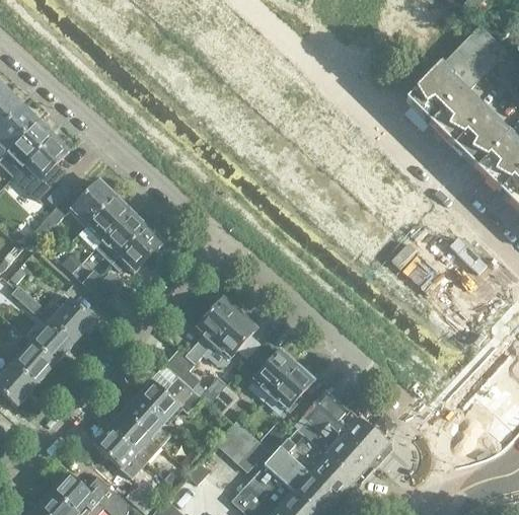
[(102,0),(116,12),(126,0),(102,0)]
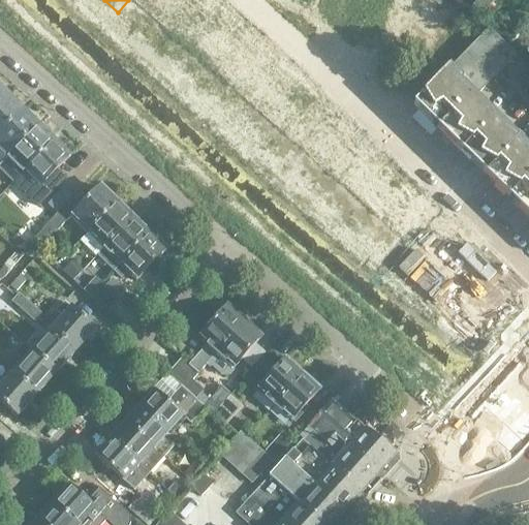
[(128,0),(118,12),(136,29),(162,0),(128,0)]
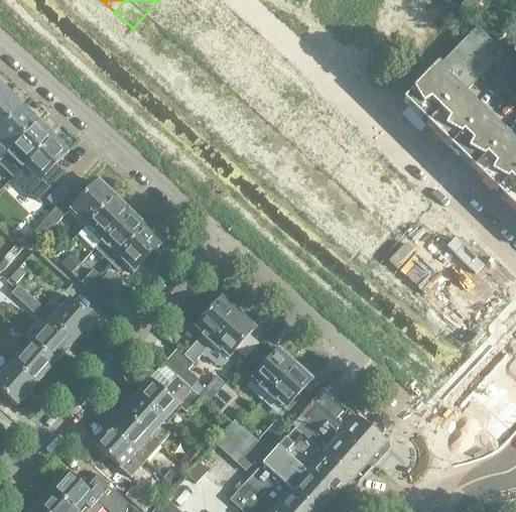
[(133,28),(132,29),(150,46),(182,11),(170,0),(158,0),(133,28)]
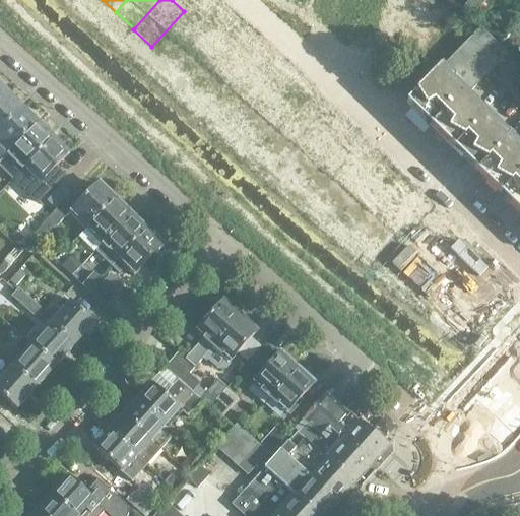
[(199,27),(170,60),(188,77),(217,45),(199,27)]
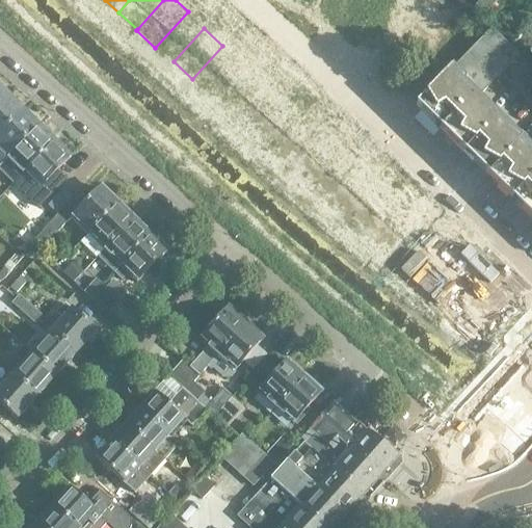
[(490,28),(454,66),(480,93),(500,72),(517,54),(490,28)]
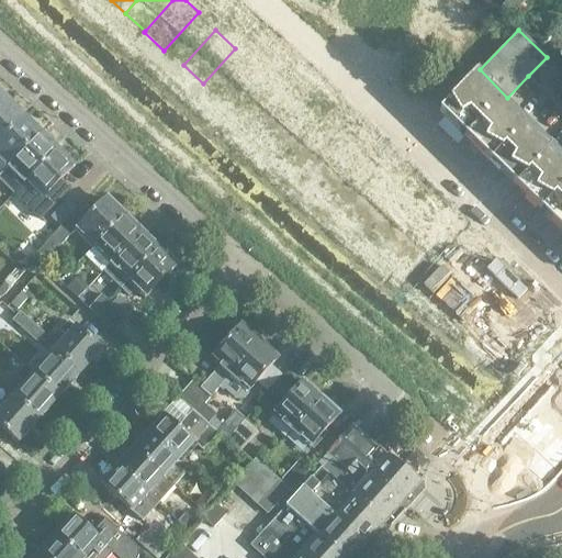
[(203,84),(202,86),(222,103),(223,101),(255,66),(256,65),(237,47),(235,48),(203,84)]
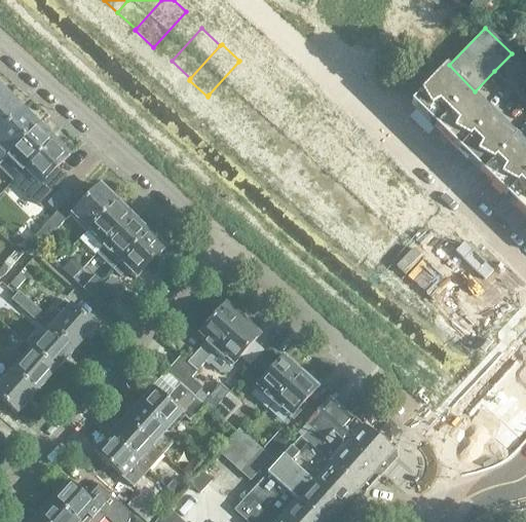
[(525,67),(512,53),(494,71),(522,98),(525,92),(525,67)]
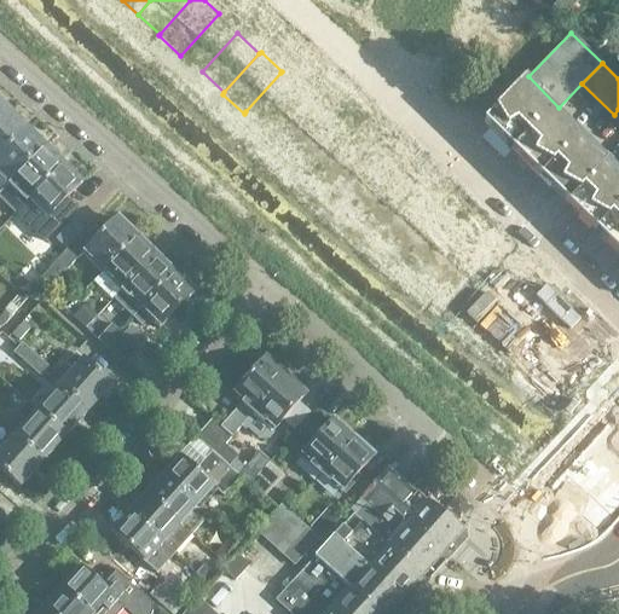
[(281,73),(246,111),(267,131),(302,92),(281,73)]
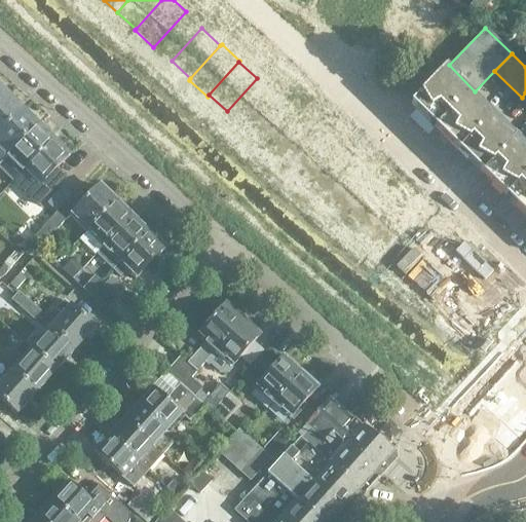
[(441,74),(412,104),(525,214),(525,149),(525,148),(521,152),(441,74)]
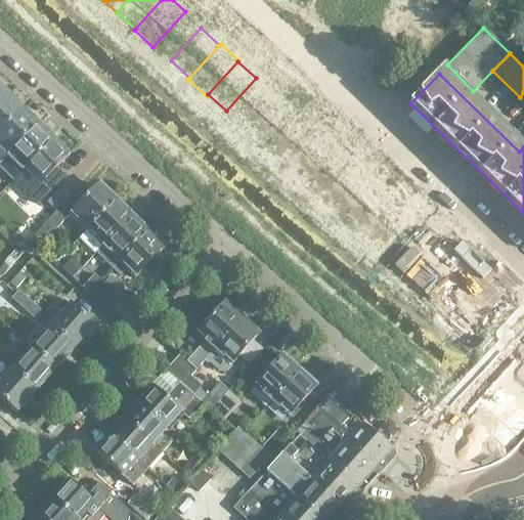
[(256,78),(226,111),(245,127),(274,95),(256,78)]
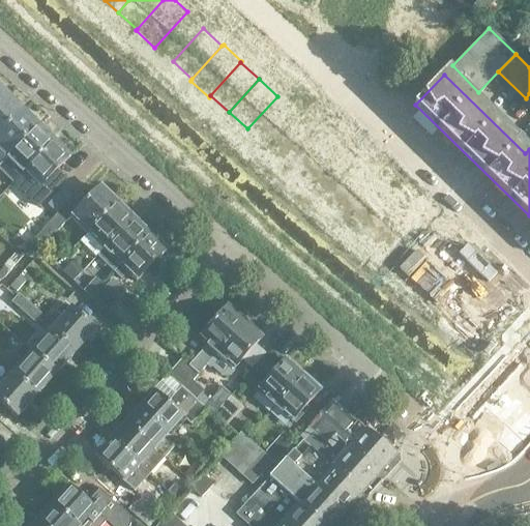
[(7,93),(0,100),(0,132),(23,109),(7,93)]
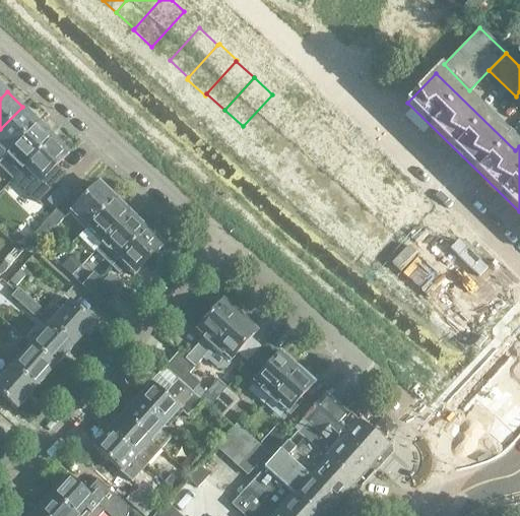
[(243,126),(241,128),(260,145),(293,110),(273,92),(272,94),(243,126)]
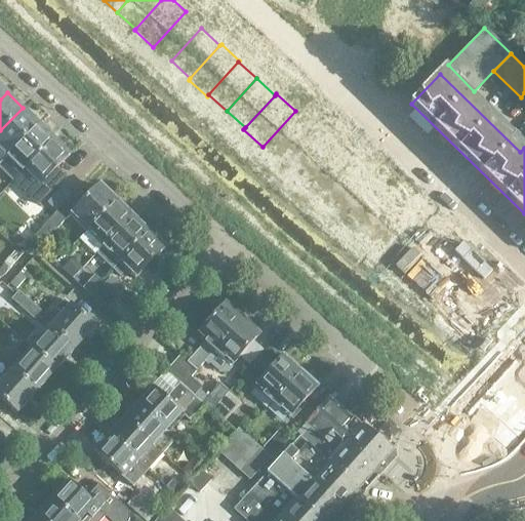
[(23,108),(0,130),(0,147),(7,154),(38,123),(23,108)]
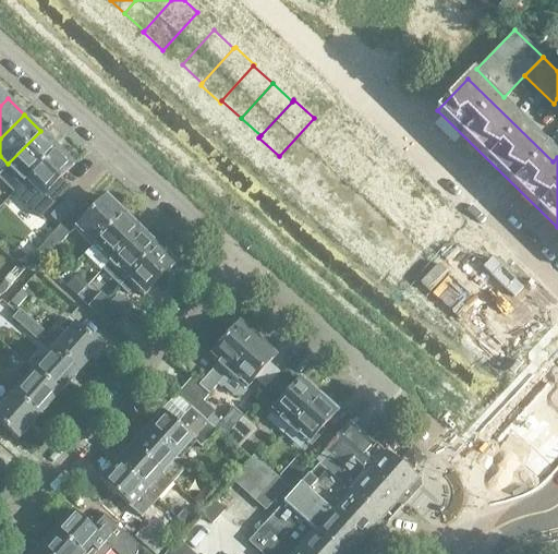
[(40,131),(8,164),(24,180),(56,146),(40,131)]
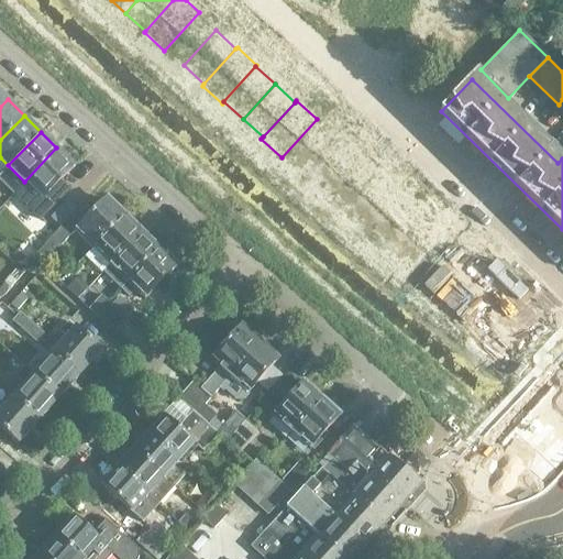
[(56,148),(24,182),(41,198),(74,165),(56,148)]
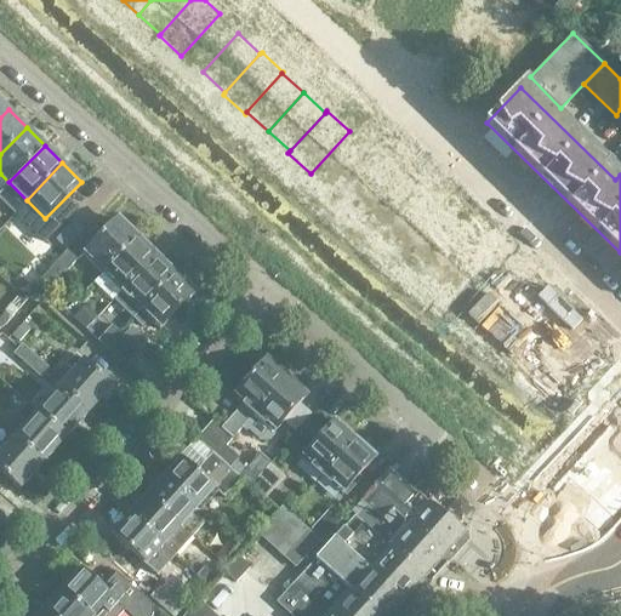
[(83,251),(102,271),(136,235),(117,217),(83,251)]
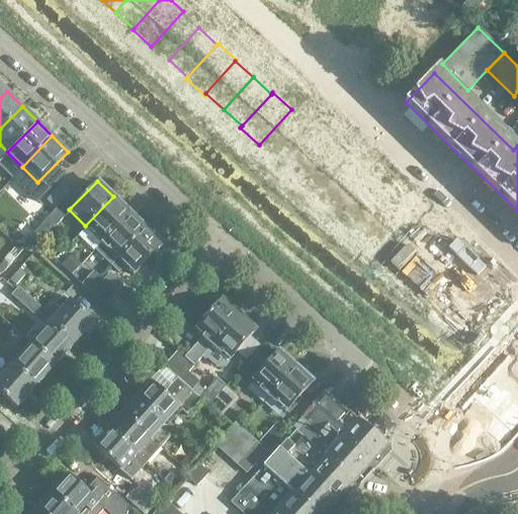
[(113,196),(85,226),(101,241),(130,212),(113,196)]
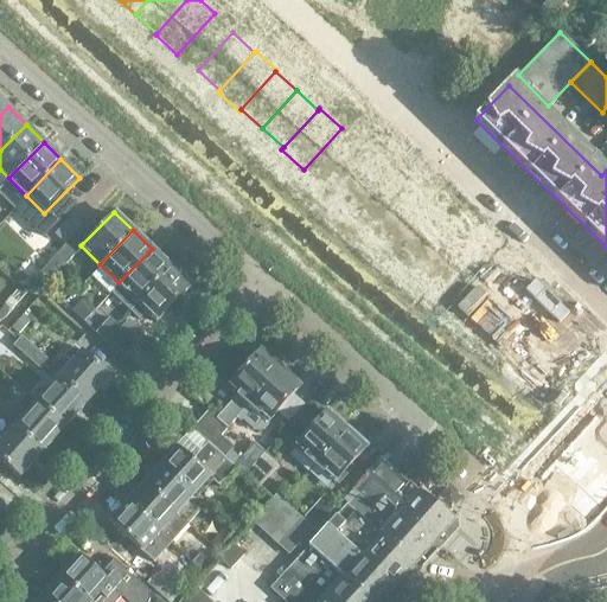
[(34,275),(46,285),(76,251),(65,241),(34,275)]
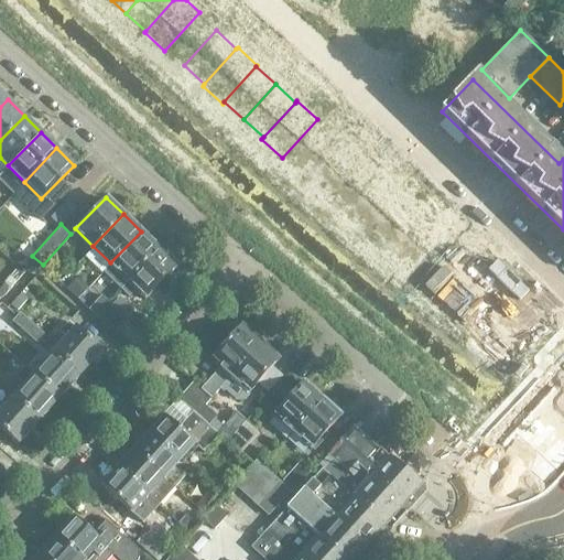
[(120,286),(158,248),(141,232),(110,262),(104,269),(120,286)]
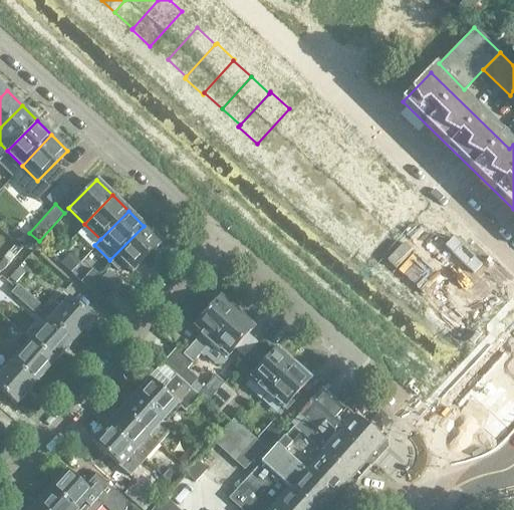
[(160,242),(144,226),(109,260),(117,268),(123,262),(132,270),(160,242)]
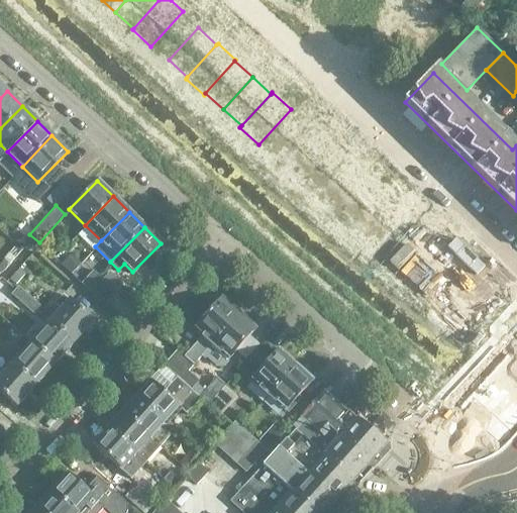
[(0,261),(0,274),(23,247),(17,242),(10,250),(9,250),(0,261)]
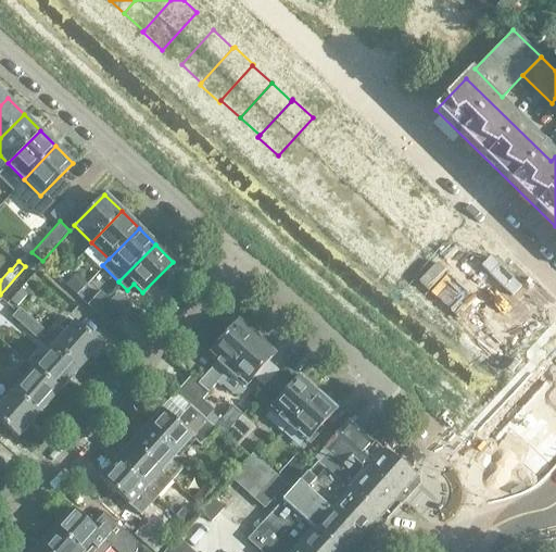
[(60,277),(77,293),(80,289),(88,283),(71,265),(60,277)]
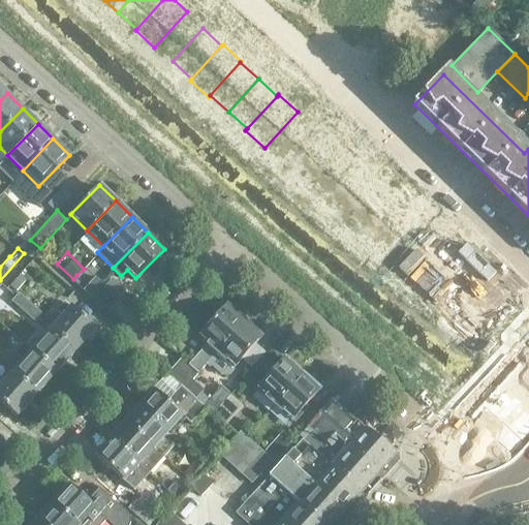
[(92,290),(101,280),(93,272),(83,282),(92,290)]
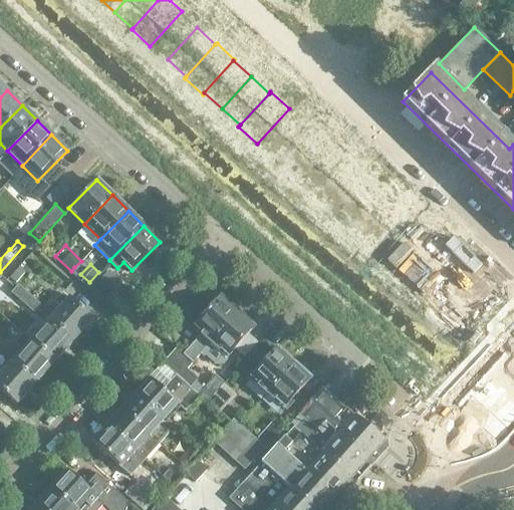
[(106,298),(106,297),(115,287),(98,272),(89,282),(106,298)]
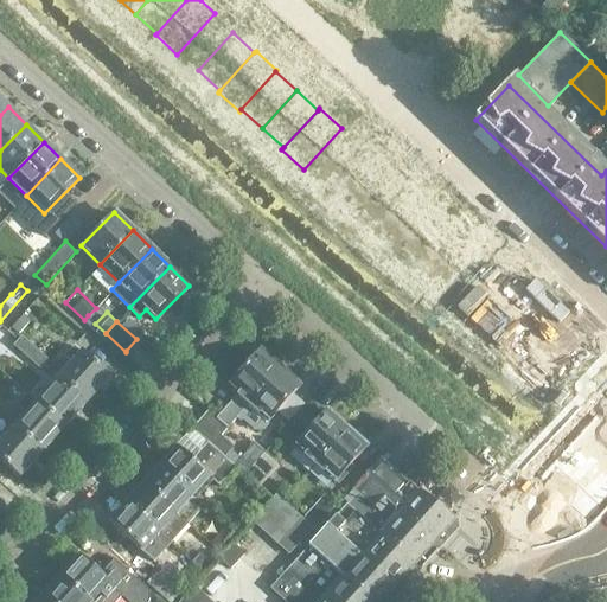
[(40,367),(50,358),(21,333),(13,343),(40,367)]
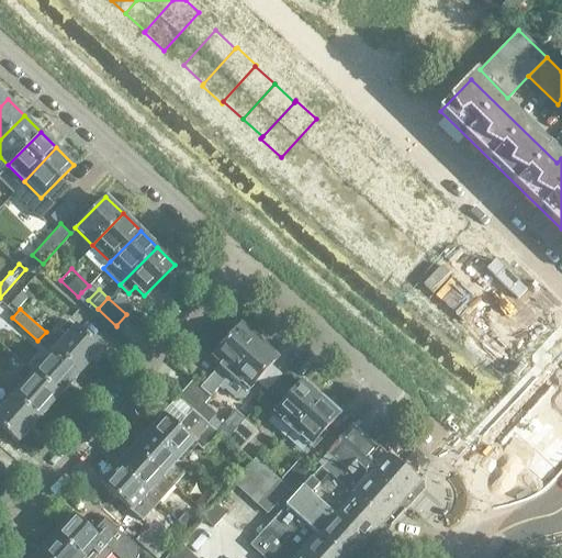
[(103,346),(77,323),(70,316),(60,328),(67,334),(56,347),(81,370),(103,346)]
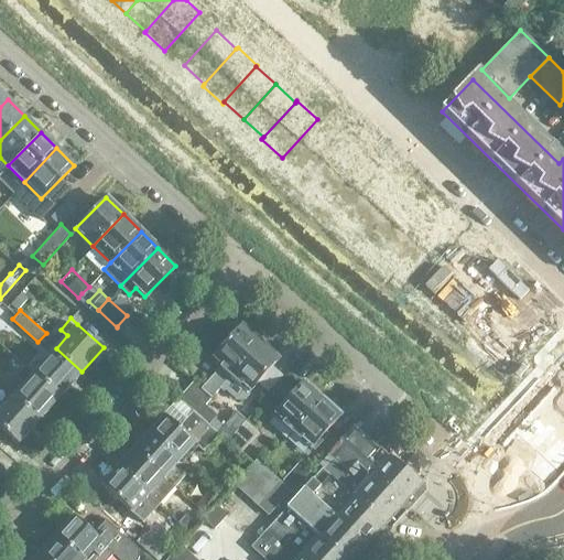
[(212,358),(229,374),(259,342),(240,325),(212,358)]
